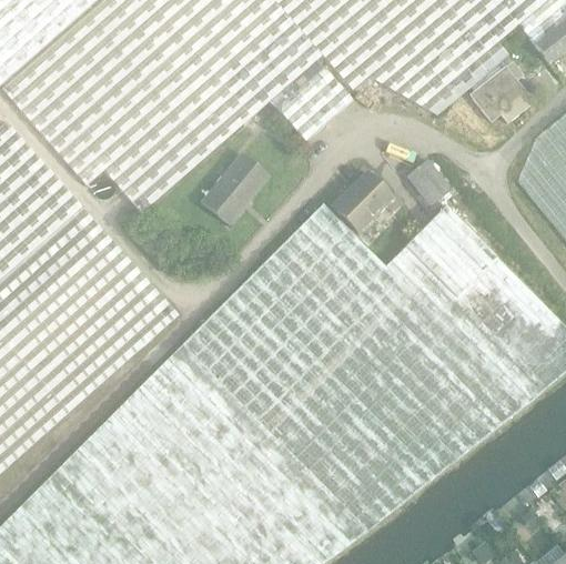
[(0,0),(0,82),(93,0),(0,0)]
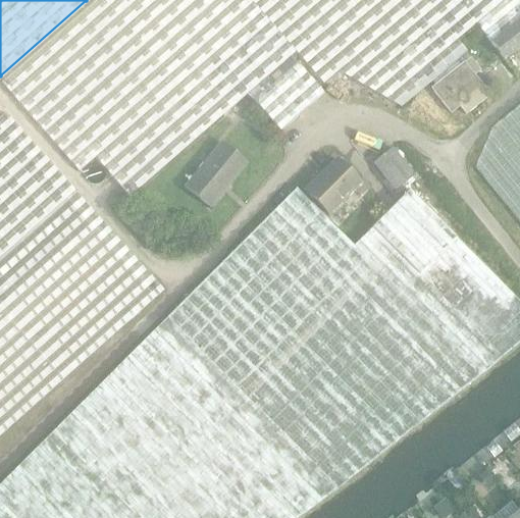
[(131,195),(249,92),(292,54),(245,0),(93,0),(2,81),(81,169),(97,155),(131,195)]
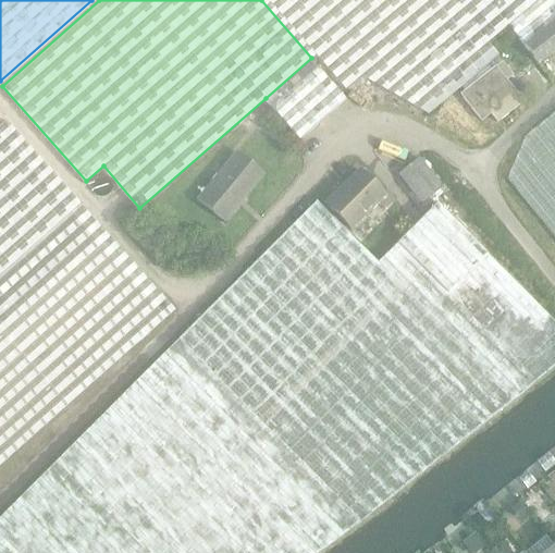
[(467,88),(496,64),(492,59),(501,52),(490,39),(509,23),(537,0),(261,0),(311,58),(317,53),(347,87),(362,74),(382,85),(429,108),(461,82),(467,88)]
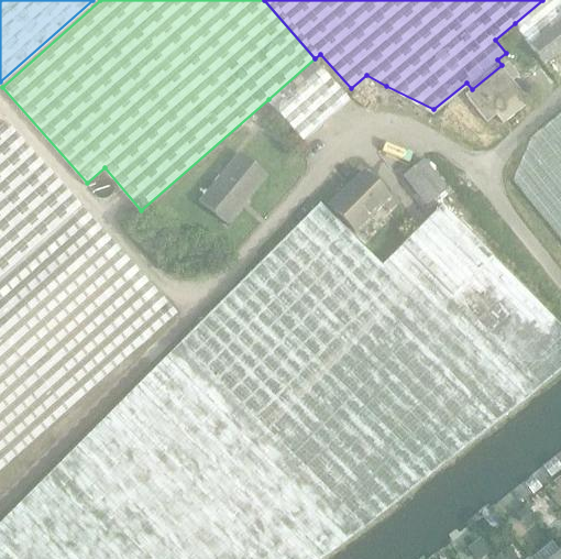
[(542,0),(515,23),(546,61),(560,48),(560,0),(542,0)]
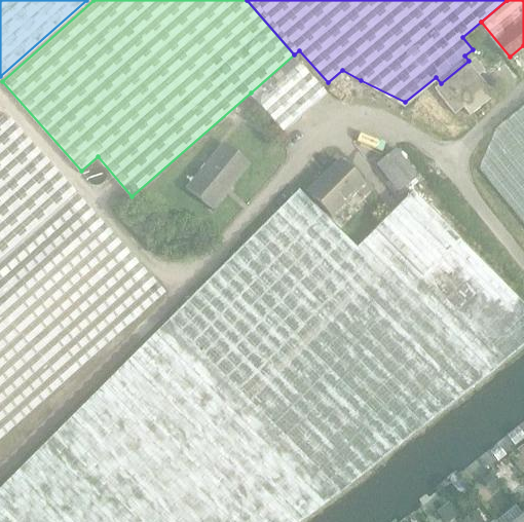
[(328,91),(294,54),(251,92),(257,100),(256,101),(284,129),(328,91)]
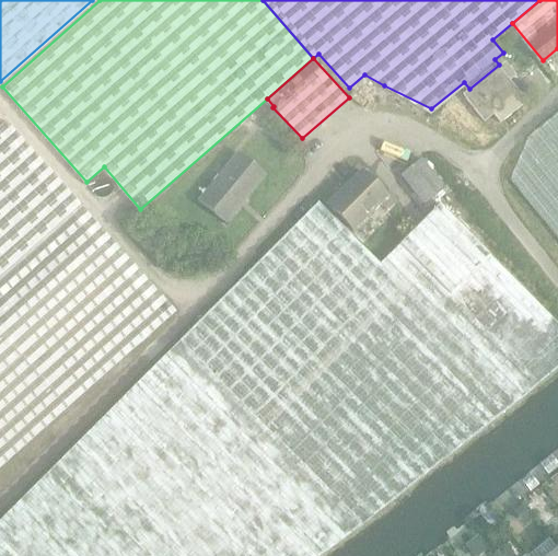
[(499,65),(469,89),(464,92),(485,119),(495,112),(501,119),(526,100),(510,78),(516,73),(507,59),(499,65)]
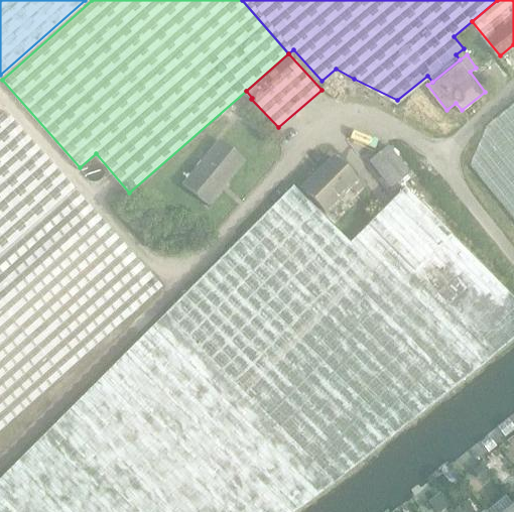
[(513,104),(490,123),(473,161),(513,212),(513,104)]
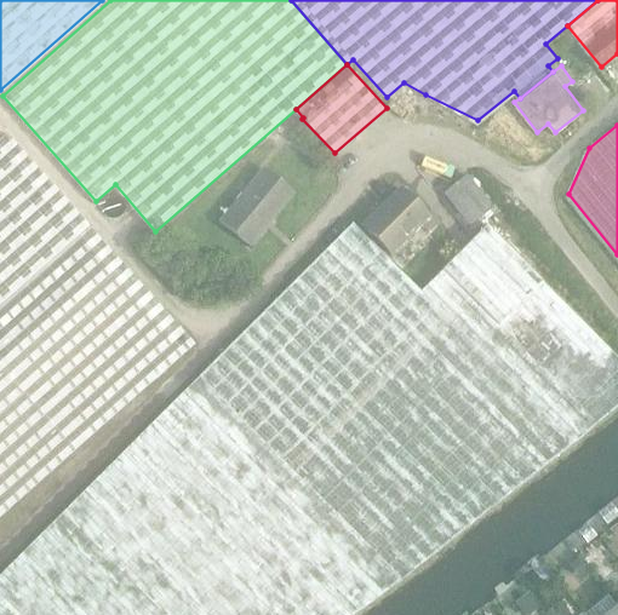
[(0,516),(195,342),(6,131),(0,137),(0,516)]
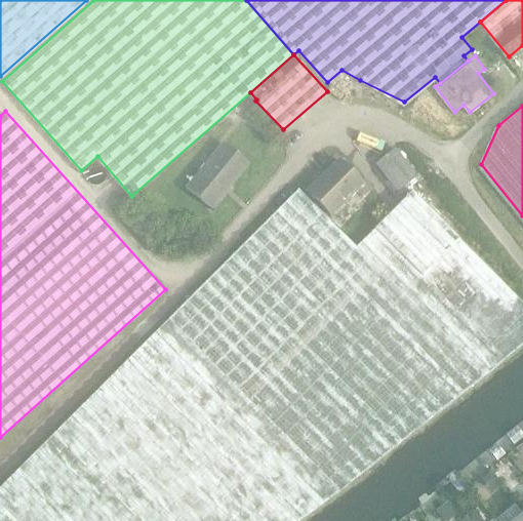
[(212,206),(248,162),(224,142),(187,186),(212,206)]
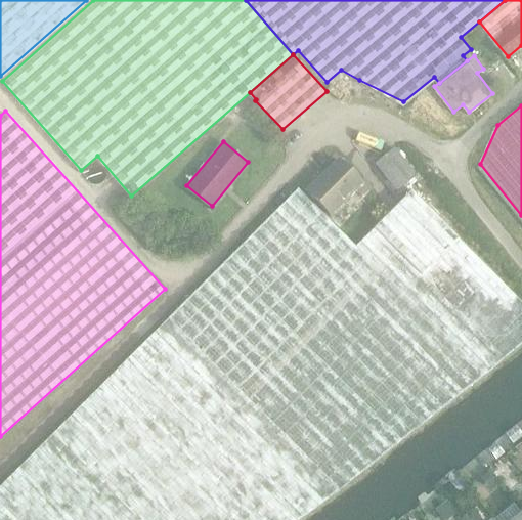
[(397,188),(417,172),(396,146),(376,162),(397,188)]
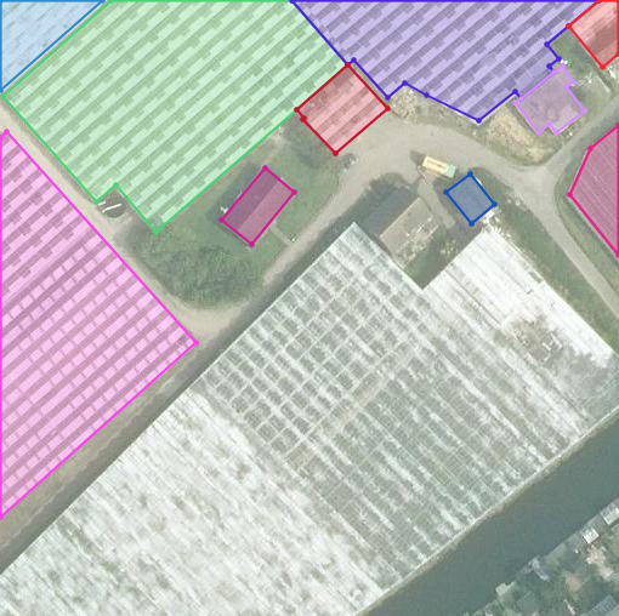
[(391,252),(429,214),(403,187),(364,226),(391,252)]
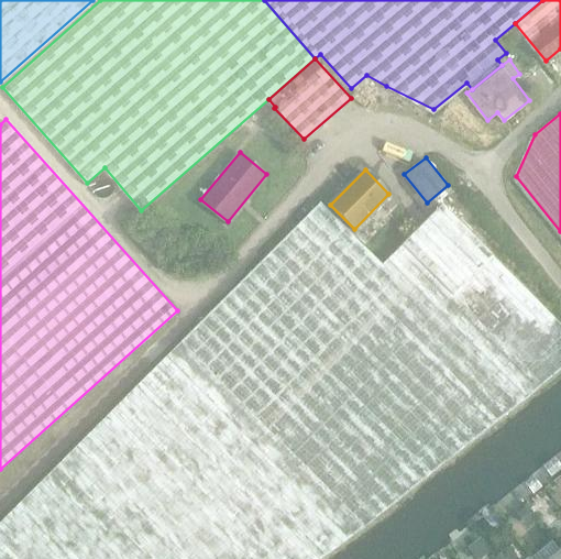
[(400,243),(386,258),(382,262),(320,200),(180,340),(0,522),(0,558),(316,558),(363,525),(386,506),(540,384),(400,243)]
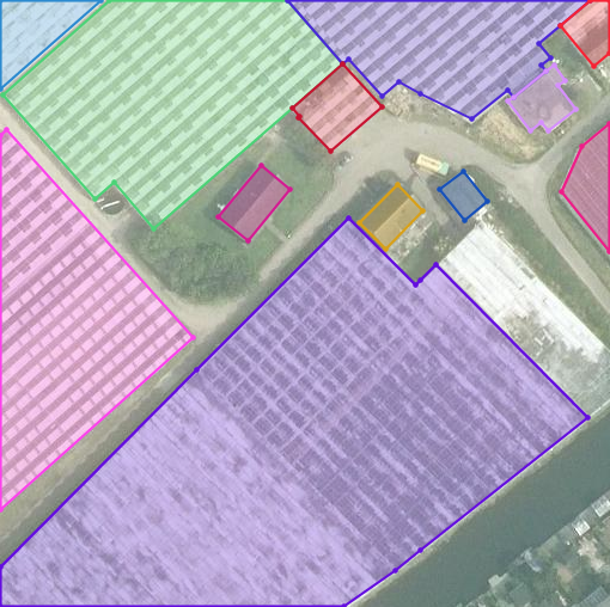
[(609,350),(480,220),(435,264),(587,417),(609,398),(609,350)]
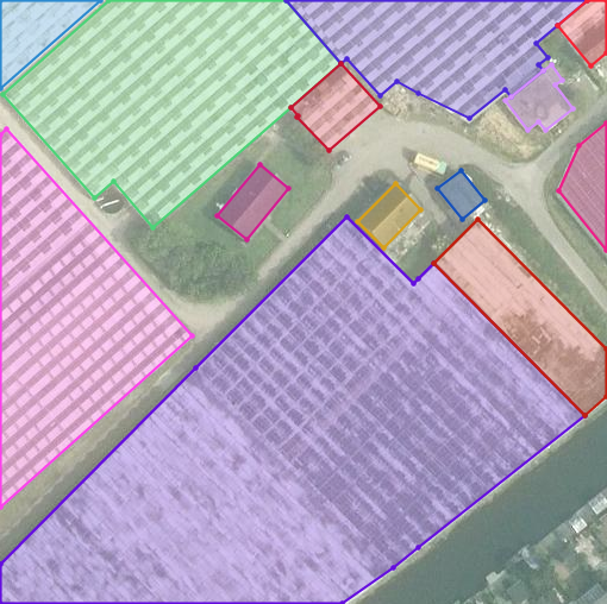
[(606,497),(602,492),(601,491),(589,501),(590,502),(599,511),(606,504),(606,497)]
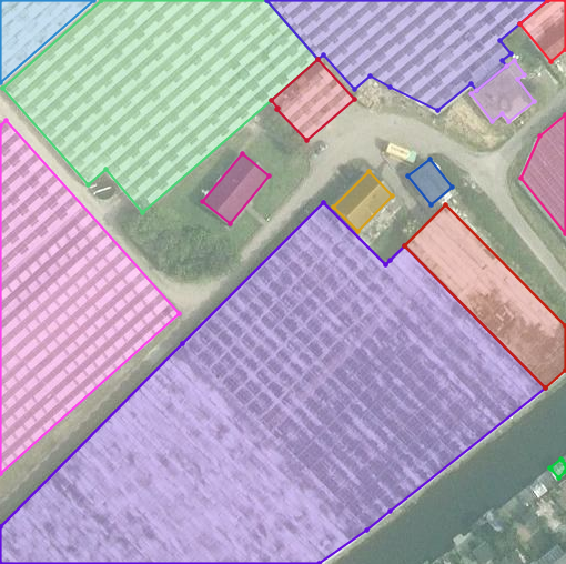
[(533,484),(541,494),(548,489),(541,477),(533,484)]
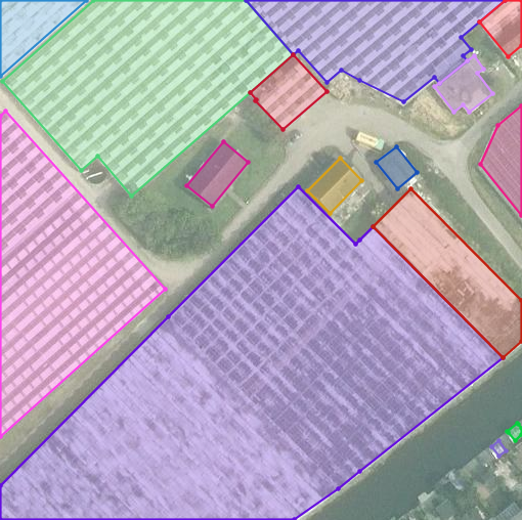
[(499,480),(490,469),(484,474),(493,485),(499,480)]
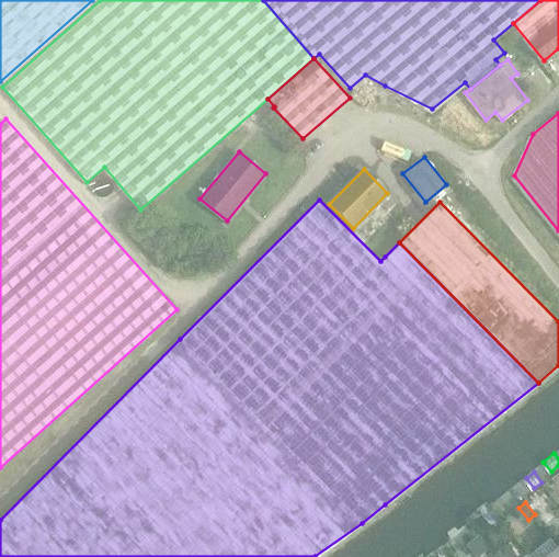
[(551,536),(531,553),(534,556),(558,556),(558,544),(551,536)]
